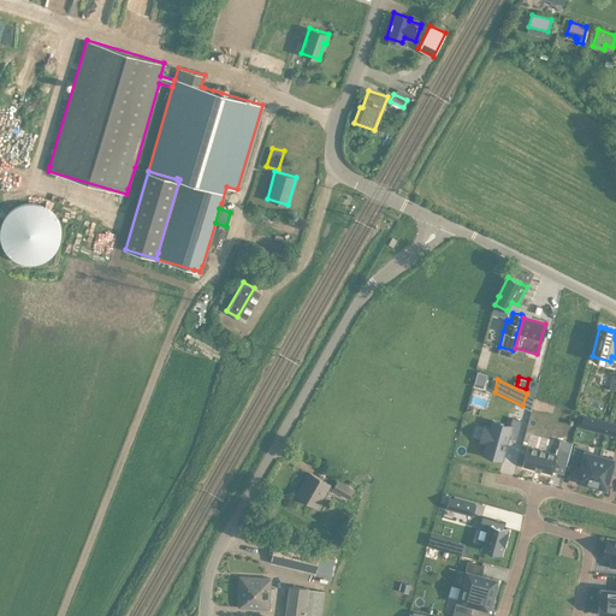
[(582,415),(579,427),(604,433),(608,421),(582,415)]
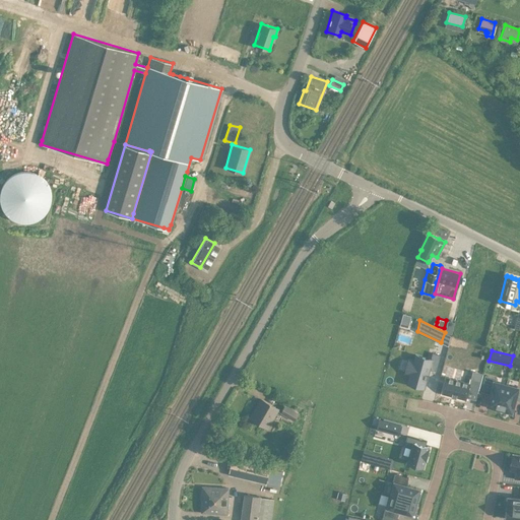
[(410,360),(406,373),(409,374),(407,381),(424,385),(426,378),(427,379),(428,374),(427,374),(428,369),(435,371),(440,354),(432,351),(430,359),(415,354),(413,361),(410,360)]
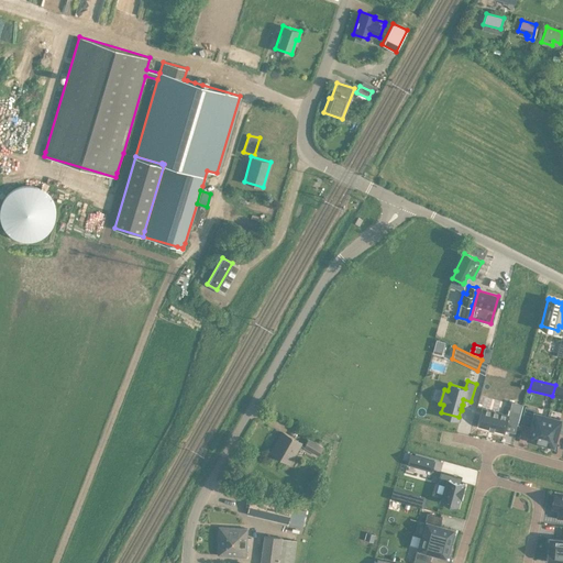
[(483,408),(478,424),(487,427),(487,429),(493,430),(493,429),(503,431),(503,429),(506,421),(516,423),(517,424),(522,405),(521,405),(519,411),(508,409),(507,408),(506,414),(505,414),(500,412),(483,408)]
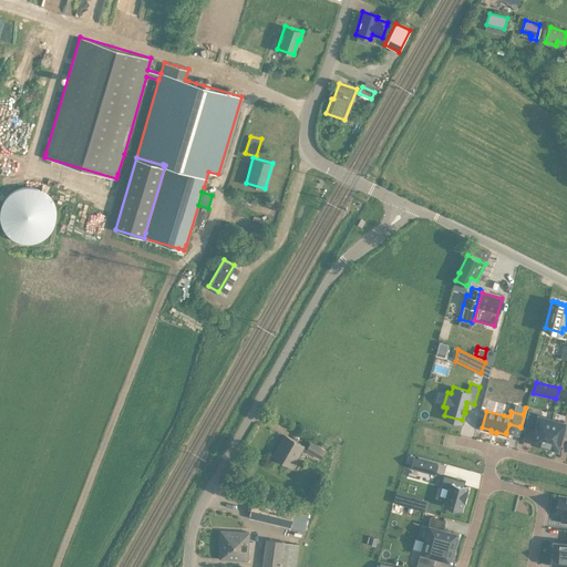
[(528,409),(524,425),(534,429),(531,441),(534,442),(533,444),(537,445),(542,446),(542,444),(543,444),(544,444),(550,419),(544,416),(538,415),(539,412),(528,409)]
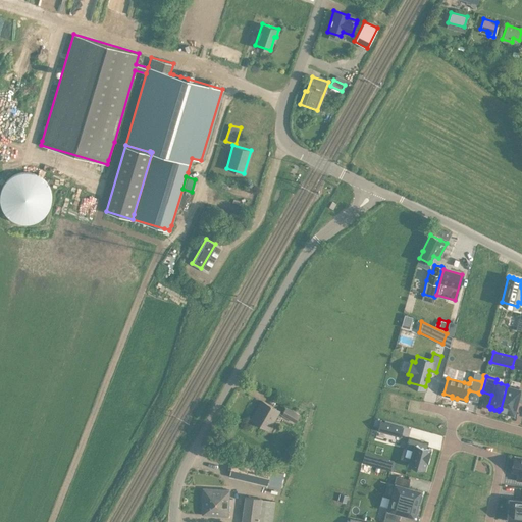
[(507,385),(501,409),(503,410),(502,412),(510,414),(510,412),(513,412),(516,400),(521,402),(521,400),(521,387),(518,387),(518,388),(507,385)]
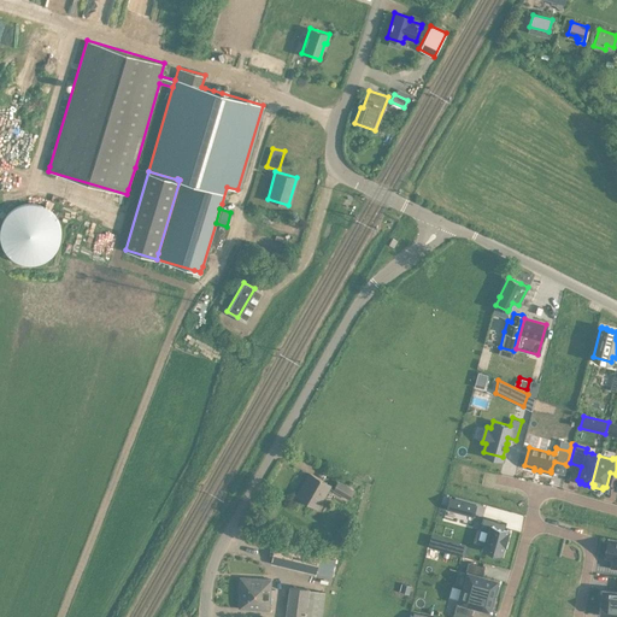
[(329,485),(309,472),(297,495),(317,506),(329,485)]
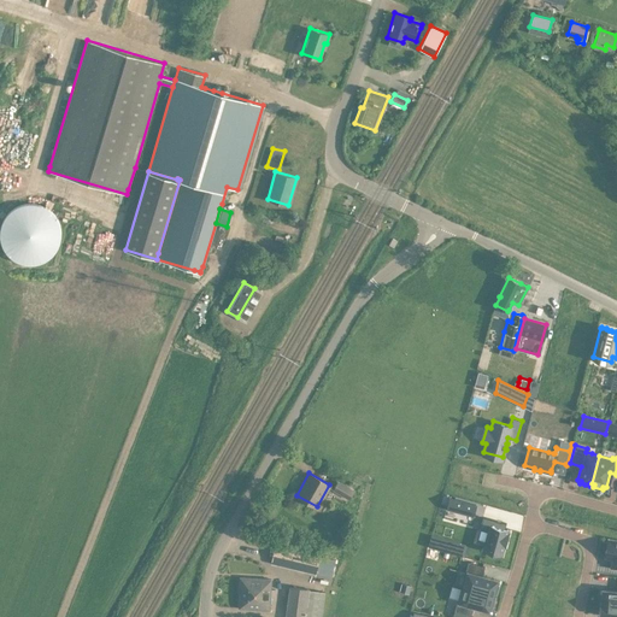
[(338,481),(333,489),(348,498),(353,489),(338,481)]
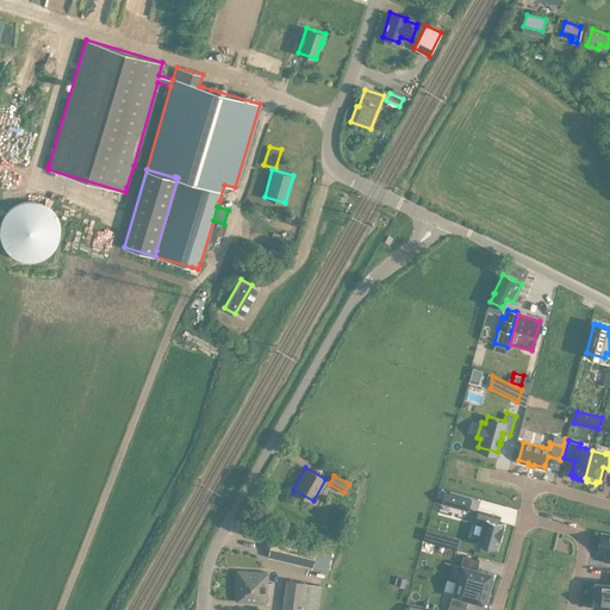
[(443,491),(440,502),(467,509),(471,498),(443,491)]
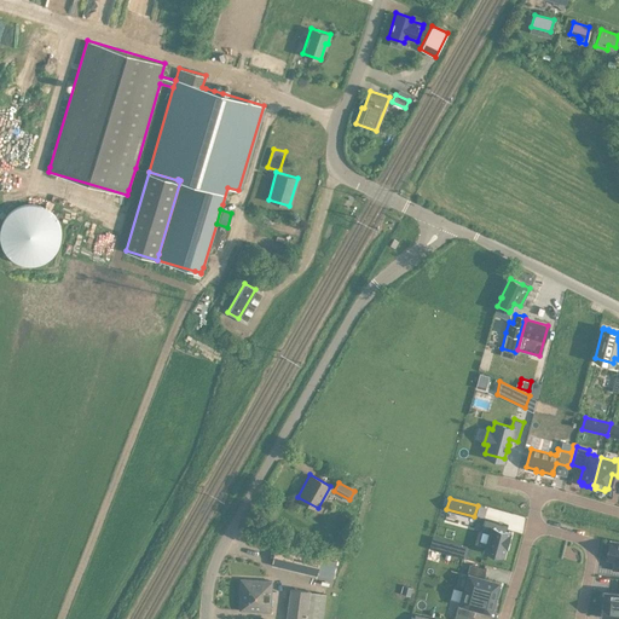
[(480,530),(489,532),(484,551),(502,556),(504,547),(505,548),(510,533),(509,533),(509,531),(504,530),(505,525),(484,519),(480,530)]
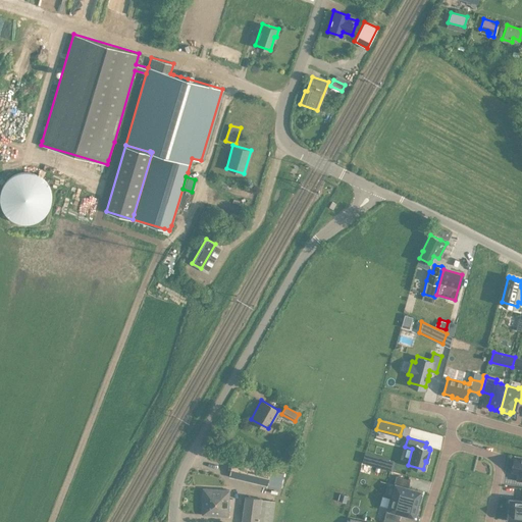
[(364,452),(361,462),(392,470),(395,461),(364,452)]
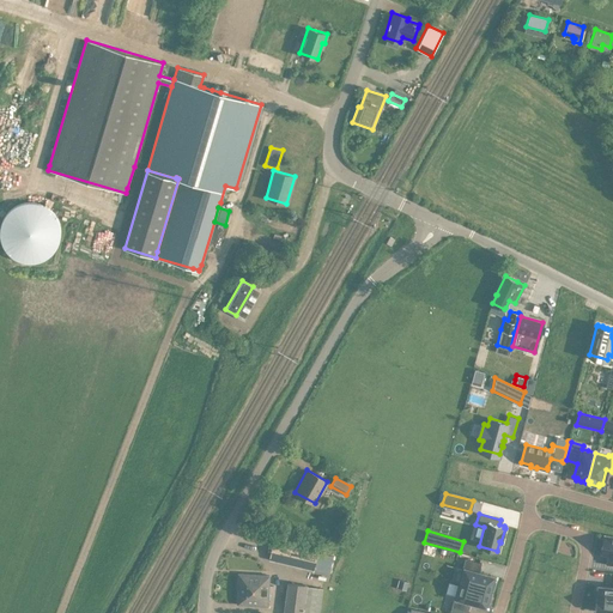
[(338,544),(335,535),(326,536),(328,545),(338,544)]
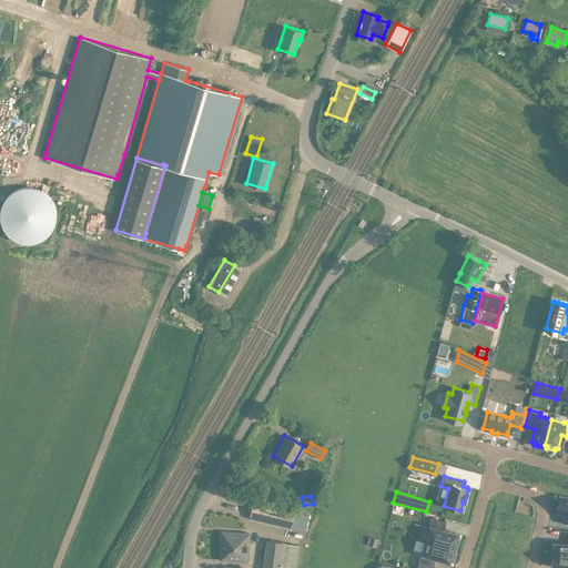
[(567,497),(559,496),(556,511),(564,514),(561,521),(567,521),(567,497)]
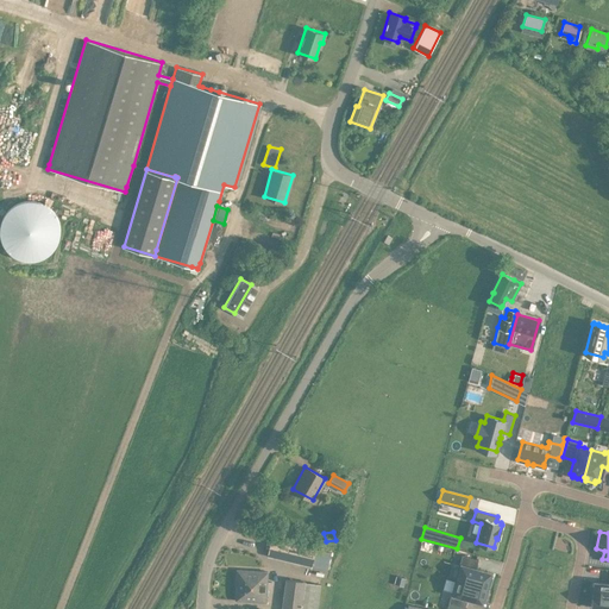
[(271,537),(267,556),(311,565),(326,569),(331,552),(314,548),(315,547),(271,537)]
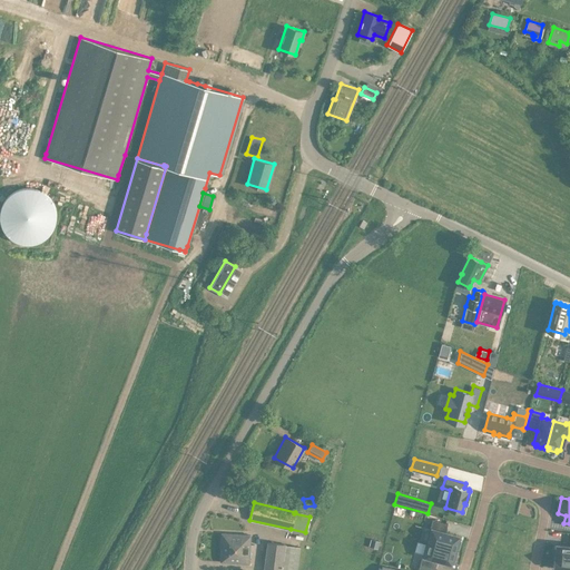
[(431,528),(428,541),(454,549),(455,548),(458,548),(460,540),(458,540),(459,536),(444,531),(446,522),(432,518),(429,528),(431,528)]
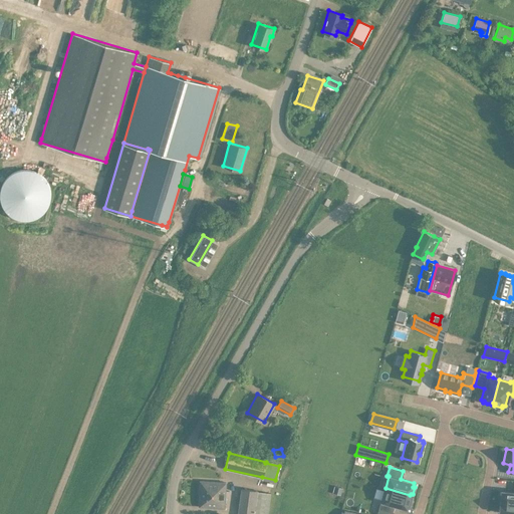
[(199,480),(199,498),(207,498),(207,493),(216,493),(216,490),(225,490),(225,482),(199,480)]
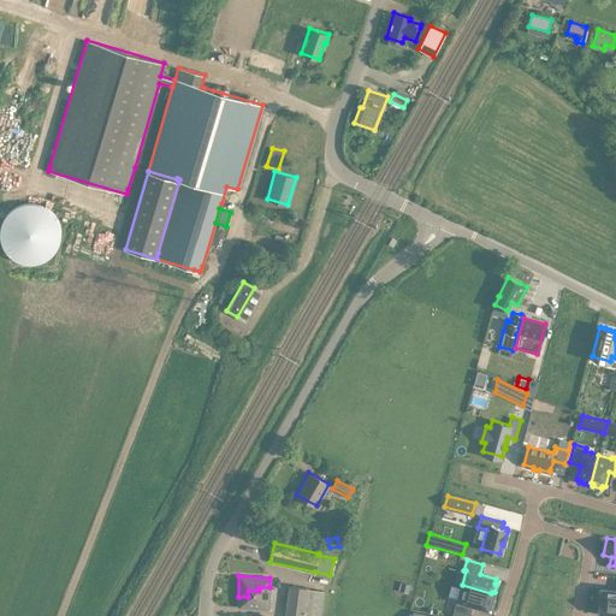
[(598,599),(598,600),(615,602),(615,578),(615,588),(600,587),(599,599),(598,599)]
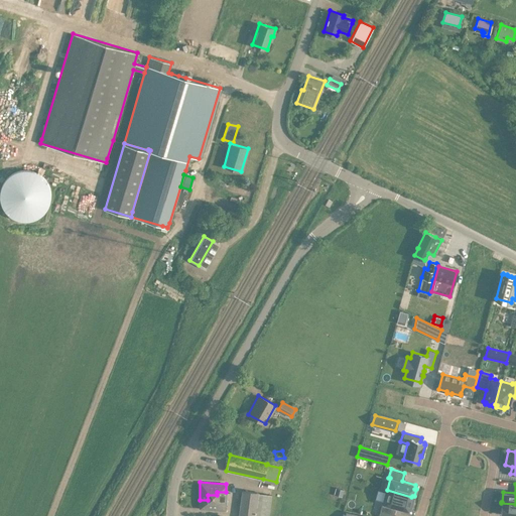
[(268,515),(271,495),(257,493),(258,493),(242,490),(238,515),(268,515)]
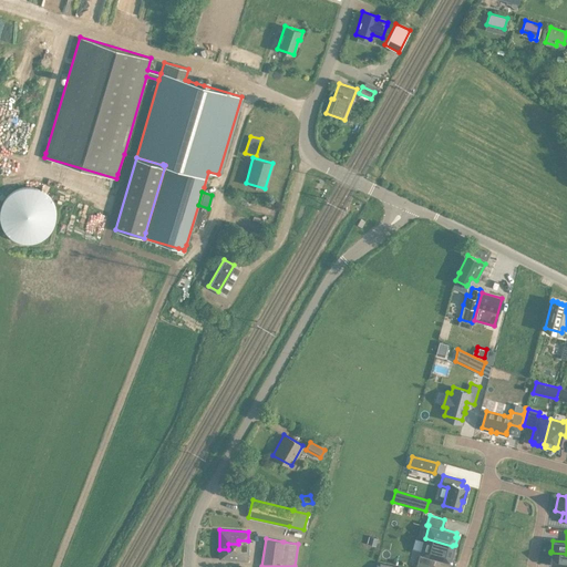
[(419,553),(416,560),(432,565),(434,556),(449,560),(450,556),(452,556),(454,548),(452,548),(452,547),(452,546),(425,538),(423,545),(422,552),(420,552),(419,553)]
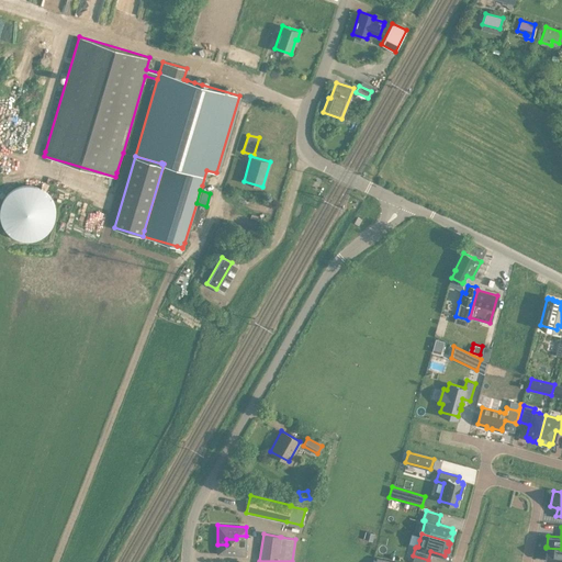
[(216,553),(245,555),(246,536),(236,536),(236,539),(226,539),(226,544),(217,544),(216,553)]
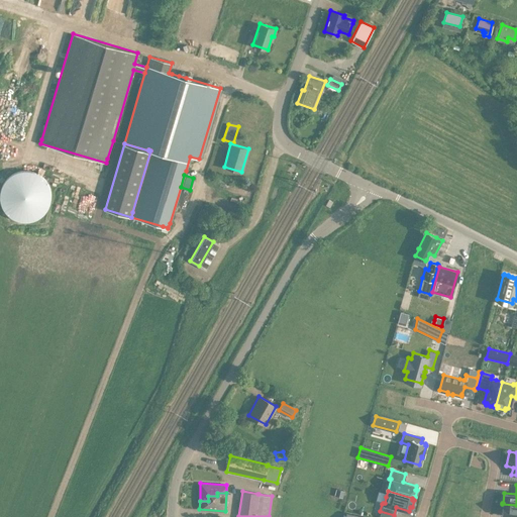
[(516,516),(516,505),(502,504),(501,515),(514,516),(516,516)]
